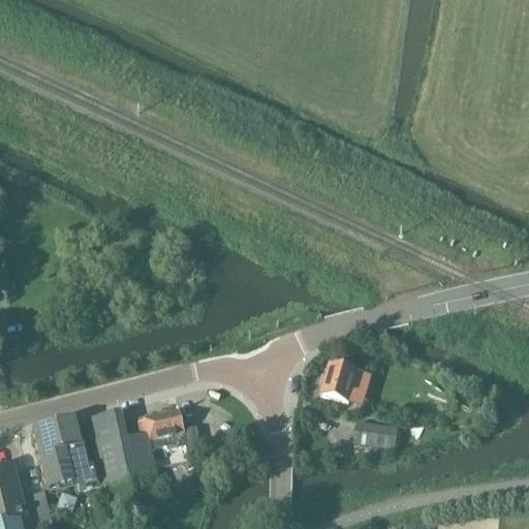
[(347,407),(358,375),(330,366),(319,398),(347,407)]
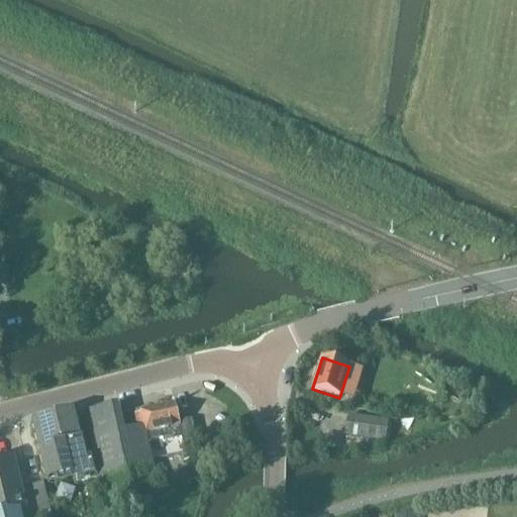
[(117,407),(84,414),(94,459),(98,479),(103,500),(158,488),(147,442),(162,439),(162,442),(181,438),(183,449),(197,446),(192,421),(179,424),(175,404),(140,412),(141,416),(135,417),(138,430),(123,433),(117,407)]
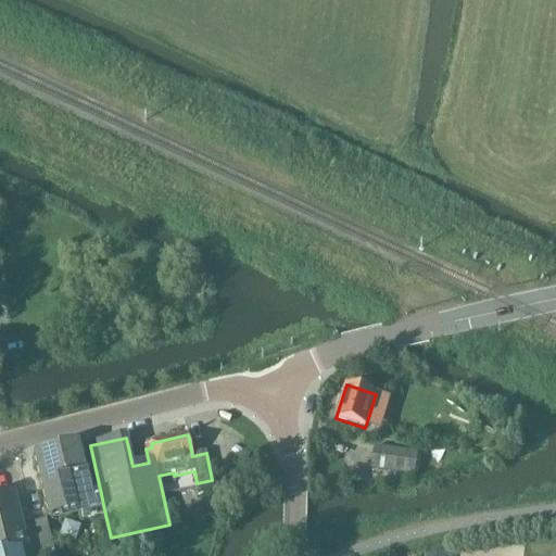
[(84,445),(35,457),(50,520),(80,514),(83,520),(105,515),(101,494),(96,495),(84,445)]
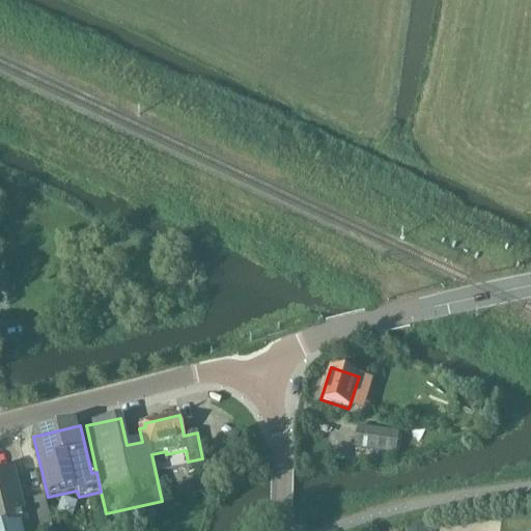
[(395,452),(397,434),(357,427),(355,446),(395,452)]
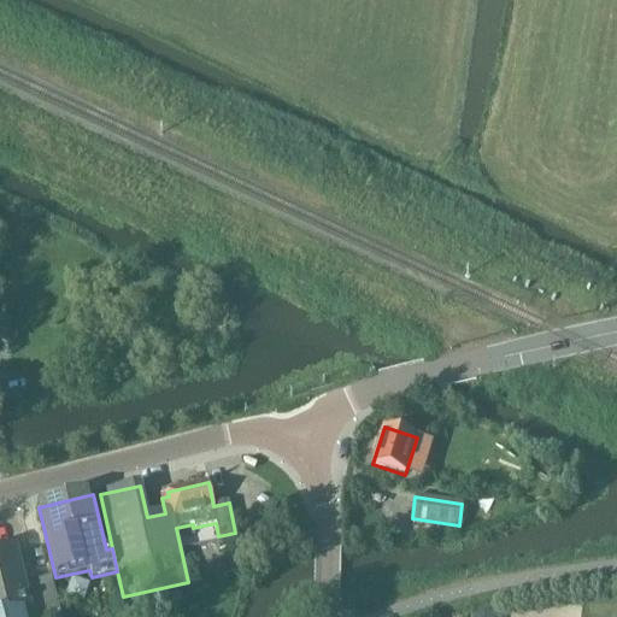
[(16,547),(0,551),(0,616),(23,616),(23,611),(30,610),(16,547)]
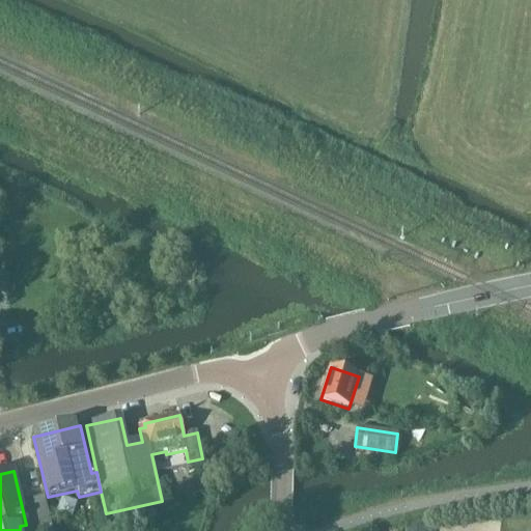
[(52,528),(46,497),(32,500),(38,530),(52,528)]
